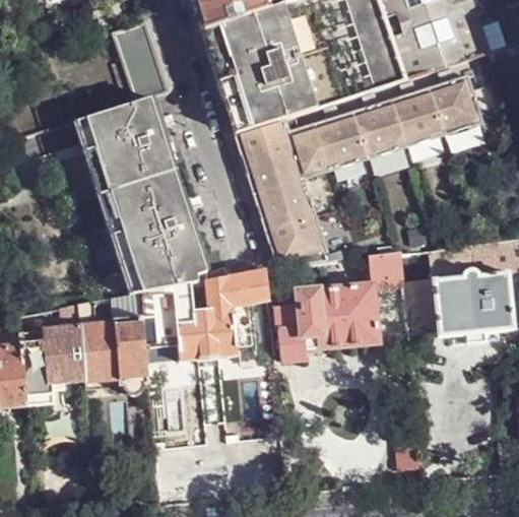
[(194,0),(204,28),(267,7),(264,0),(194,0)]
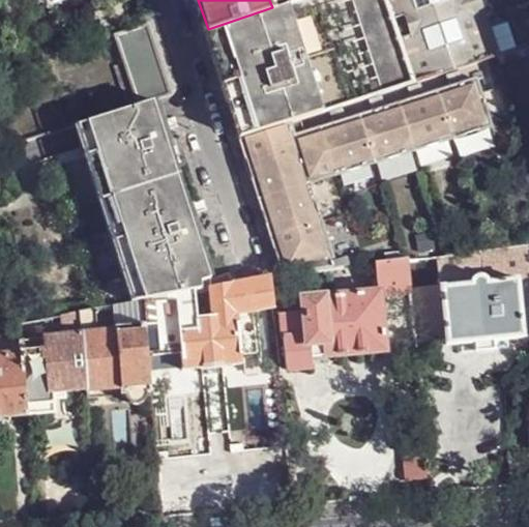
[(208,29),(241,136),(416,79),(389,0),(295,0),(285,3),(272,7),(208,29)]
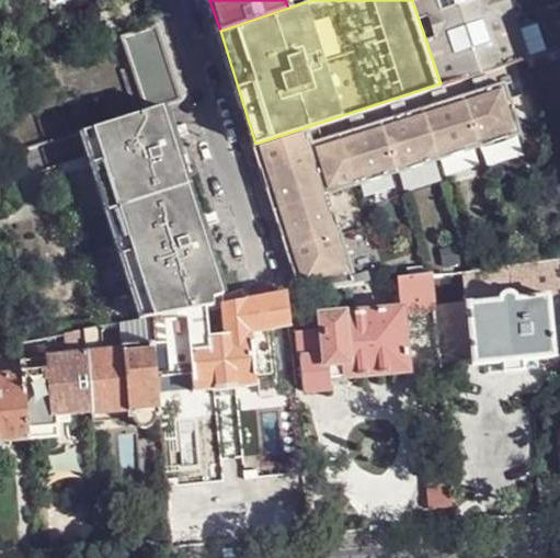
[(412,0),(441,83),(502,64),(528,55),(529,55),(559,44),(559,0),(412,0)]
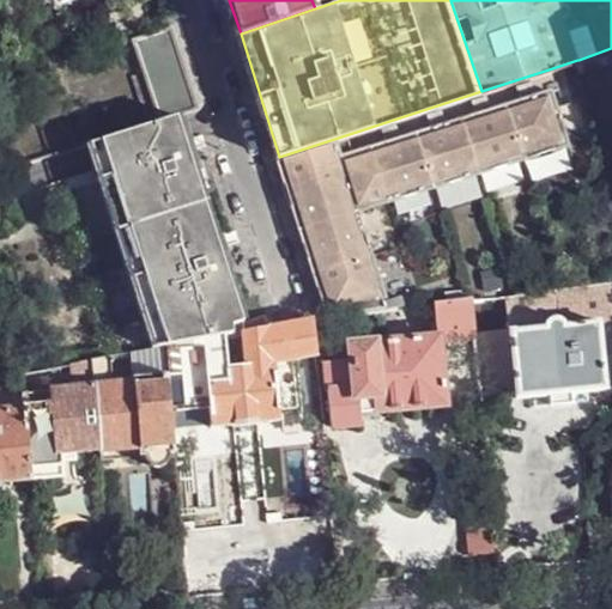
[(177,114),(200,107),(175,24),(134,37),(143,64),(145,64),(145,68),(162,119),(177,114)]
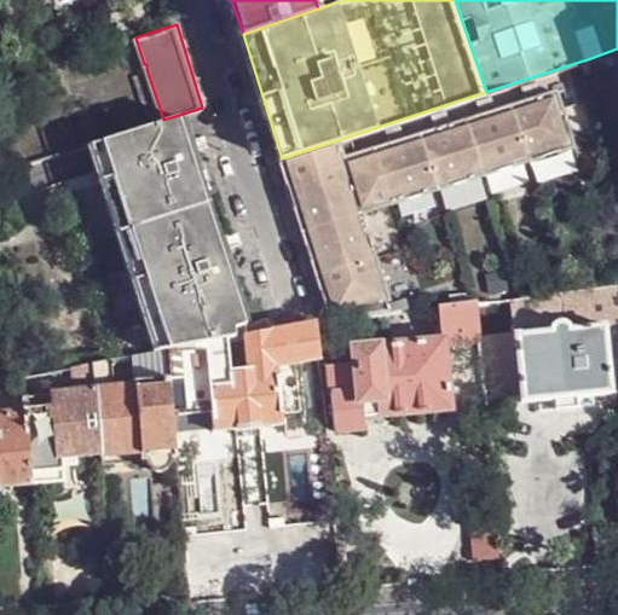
[(136,74),(150,123),(163,120),(146,69),(136,74)]
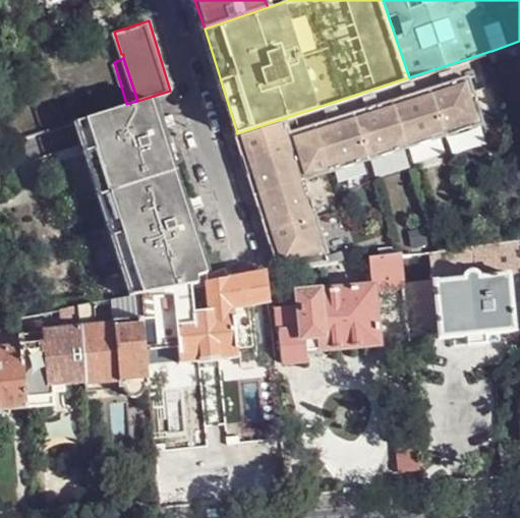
[(279,267),(280,268),(343,260),(342,249),(330,253),(301,164),(308,163),(311,174),(483,119),(484,122),(492,120),(489,113),(482,115),(469,73),(315,122),(316,125),(292,132),(287,118),(237,133),(256,195),(279,267)]
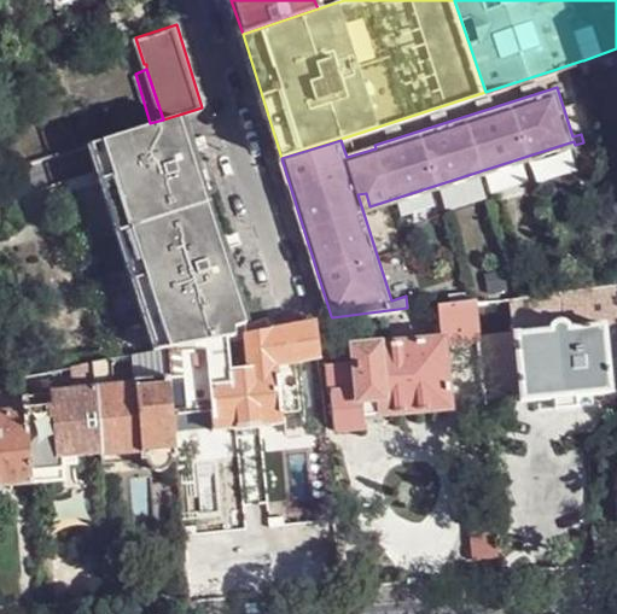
[(245,322),(179,115),(163,120),(150,123),(103,138),(167,349),(178,346),(236,337),(233,326),(245,322)]
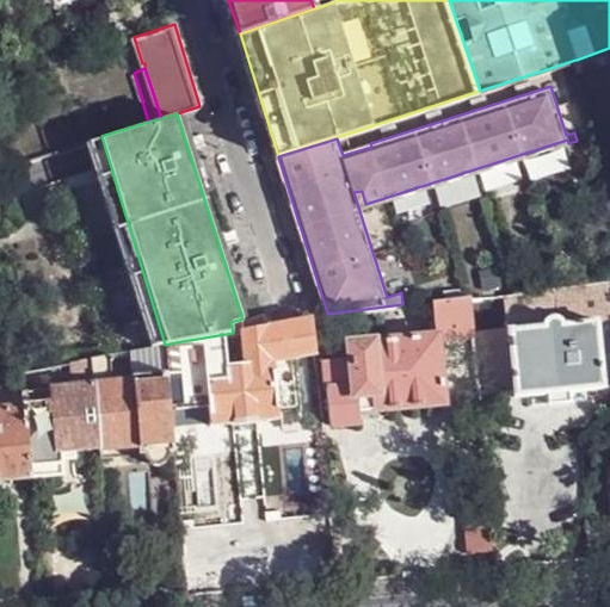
[(153,347),(165,345),(102,136),(87,141),(153,347)]
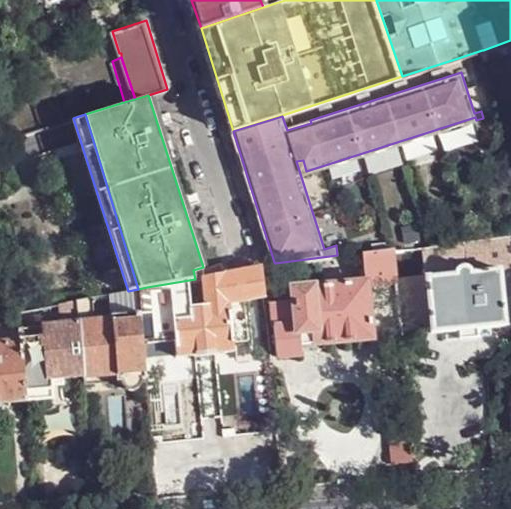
[(472,266),(473,268),(500,264),(501,266),(510,264),(510,231),(465,238),(468,262),(469,263),(470,265),(472,266)]
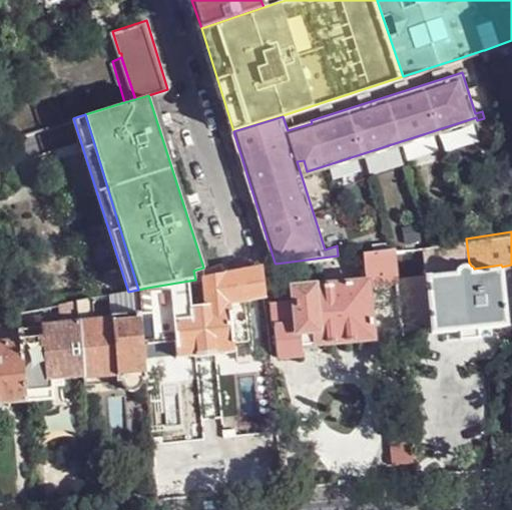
[(394,247),(398,277),(427,274),(456,271),(460,267),(464,264),(465,263),(469,263),(466,238),(406,246),(394,247)]
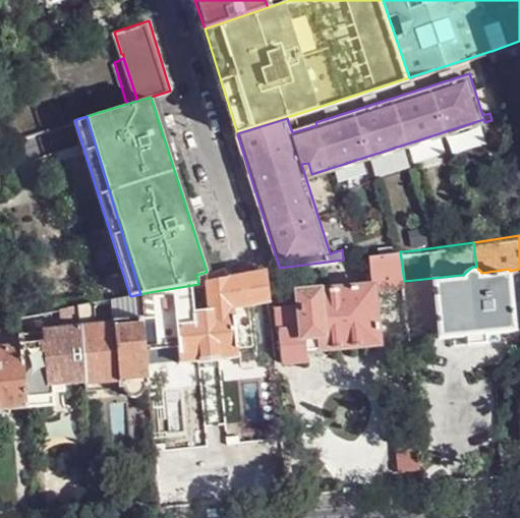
[(400,251),(368,255),(371,283),(372,283),(373,290),(404,287),(404,281),(400,251)]
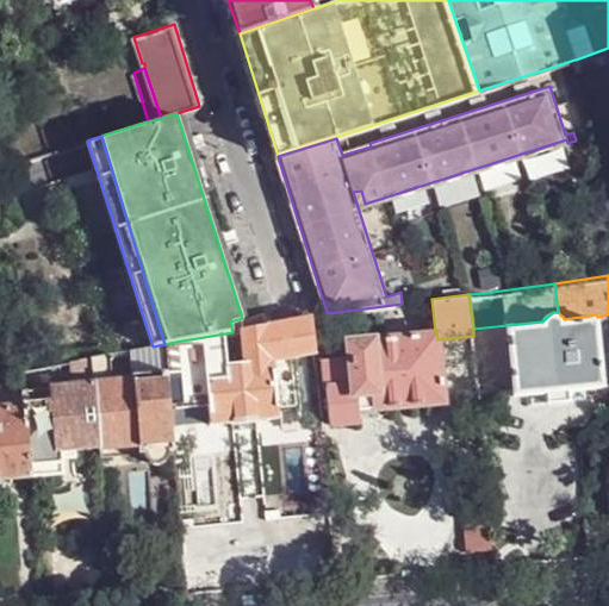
[(312,316),(315,343),(328,341),(325,312),(312,316)]
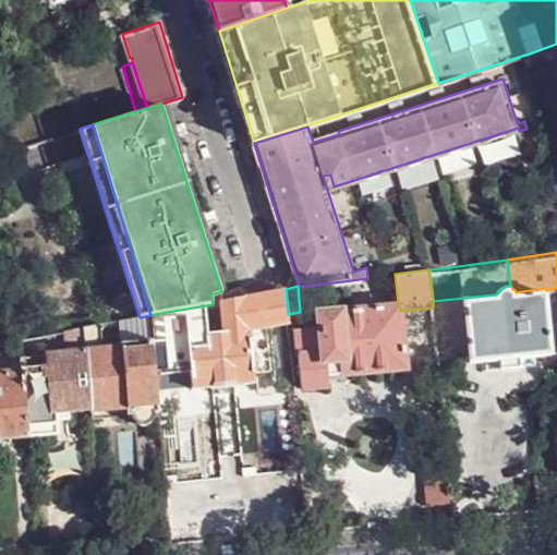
[(471,358),(471,360),(501,357),(523,353),(553,350),(546,290),(545,288),(516,292),(515,290),(512,289),(511,287),(510,286),(506,286),(505,287),(500,290),(496,294),(464,298),(471,358)]
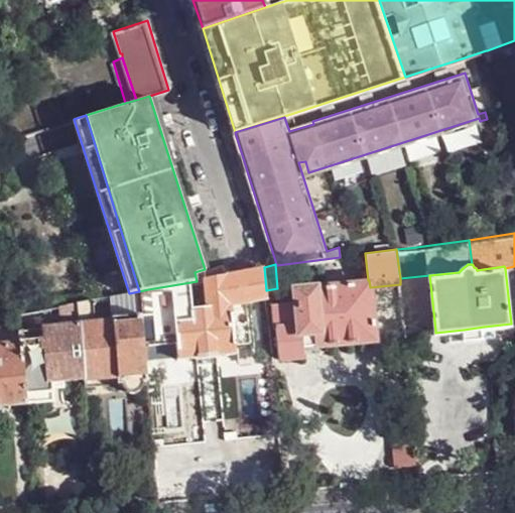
[(266,290),(264,267),(228,275),(227,275),(206,279),(208,305),(233,303),(233,306),(267,299),(266,290)]
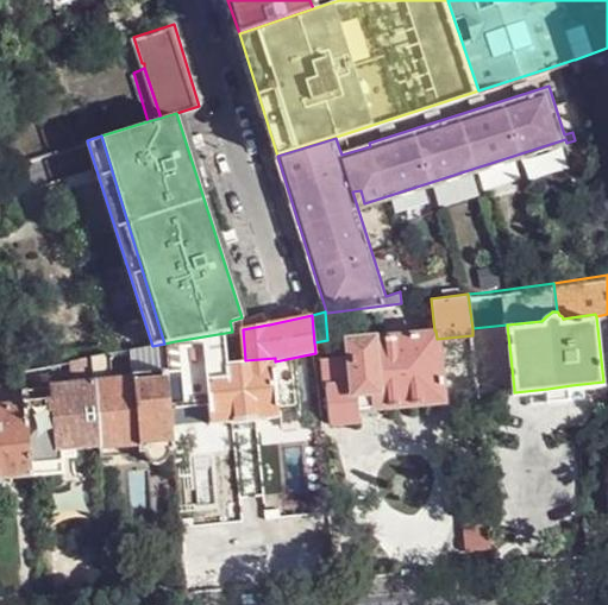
[(472,335),(478,394),(514,390),(507,325),(472,328),(472,335)]
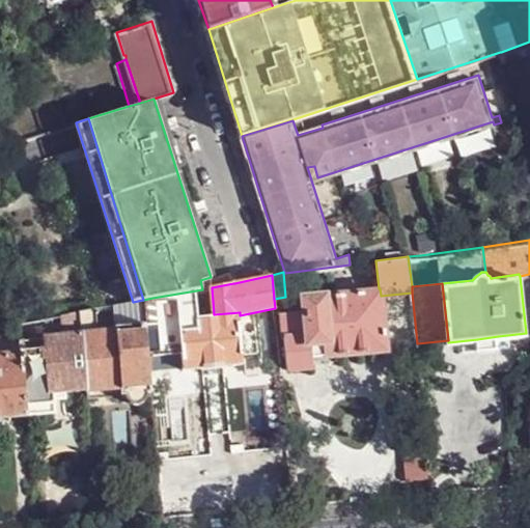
[(287,368),(291,371),(311,369),(313,366),(312,357),(387,349),(381,296),(380,288),(379,288),(374,289),(349,293),(304,297),(305,304),(300,305),(300,310),(281,312),(287,368)]
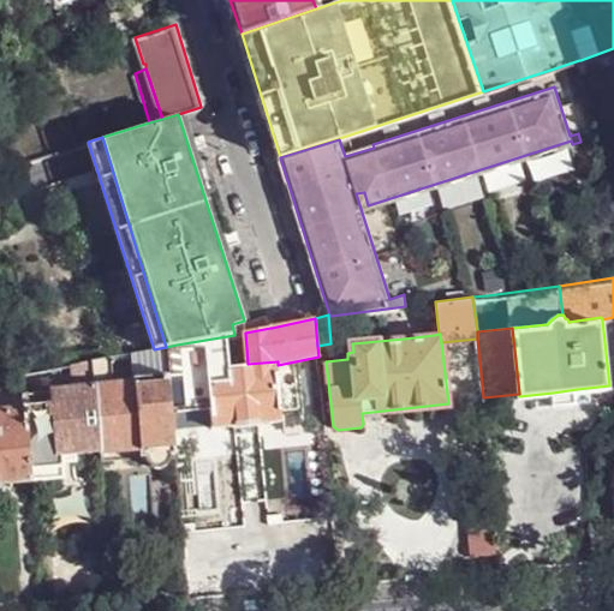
[(317,346),(319,357),(332,355),(331,343),(317,346)]
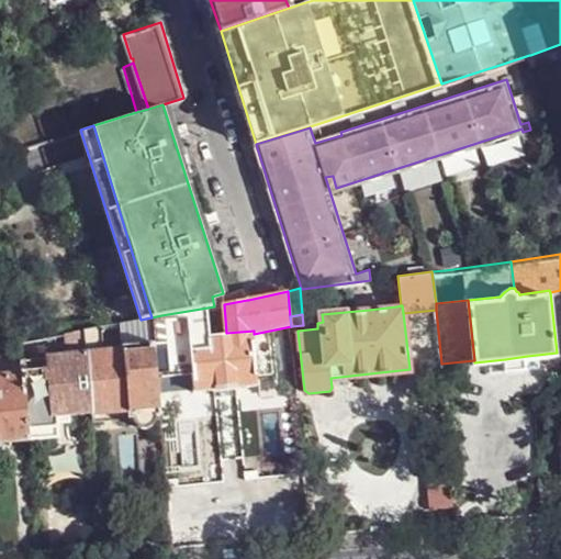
[(152,317),(153,333),(164,332),(163,330),(161,315),(152,317)]
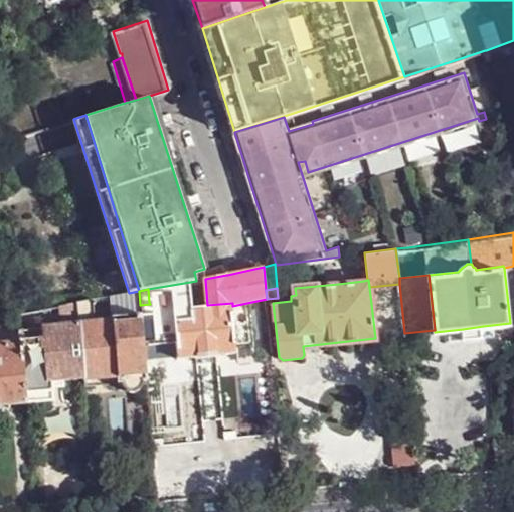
[(119,373),(119,381),(147,379),(147,377),(141,313),(113,316),(113,321),(97,323),(96,299),(79,301),(80,310),(81,325),(87,376),(119,373)]
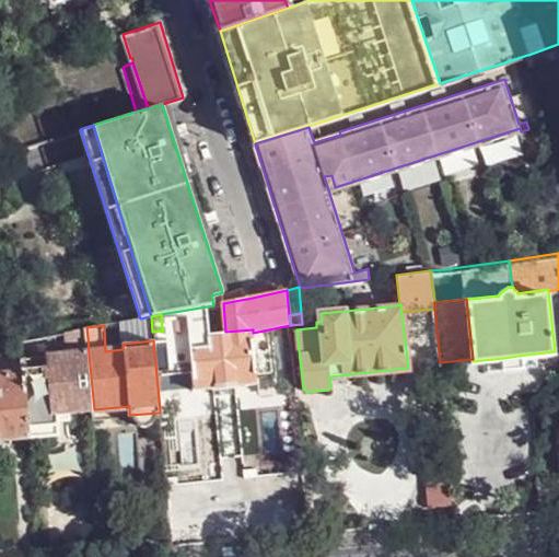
[(71,331),(72,338),(88,337),(86,327),(71,331)]
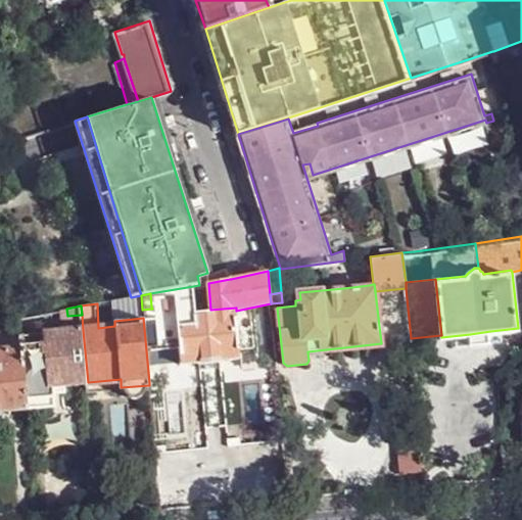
[(179,347),(181,364),(241,358),(236,311),(236,308),(210,310),(204,310),(203,305),(193,306),(194,311),(177,313),(178,316),(149,318),(152,349),(179,347)]
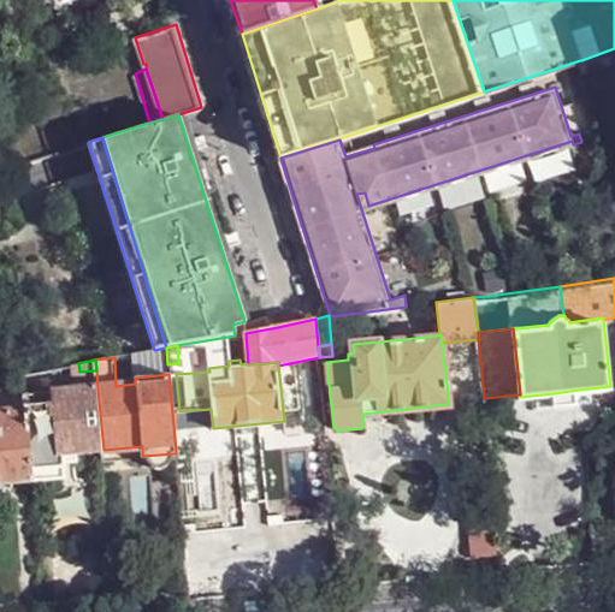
[(27,409),(33,479),(65,476),(63,461),(63,455),(77,452),(104,451),(104,450),(98,388),(34,392),(31,372),(24,373),(27,393),(27,409)]
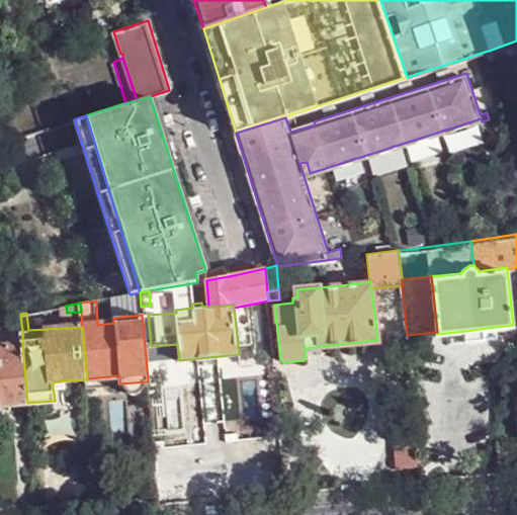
[(486,328),(465,331),(466,339),(486,337),(486,328)]
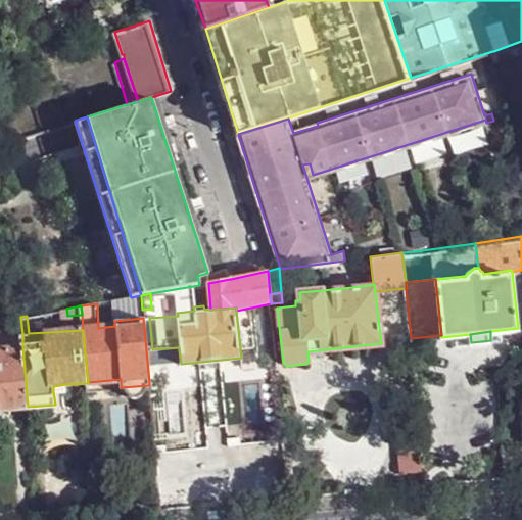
[(0,414),(4,414),(3,410),(12,409),(28,408),(28,407),(22,347),(0,348),(0,414)]
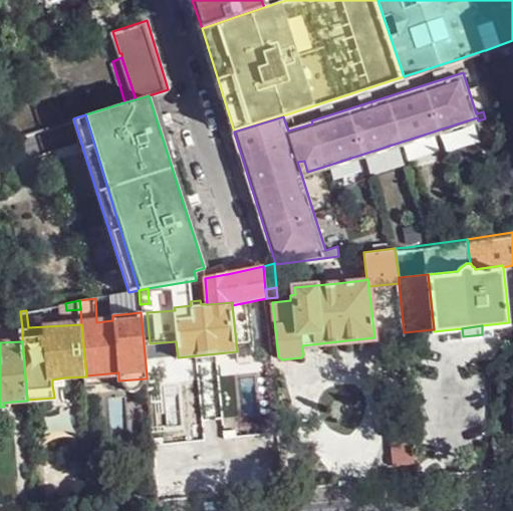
[(86,376),(86,384),(118,380),(118,372),(86,375),(86,376)]
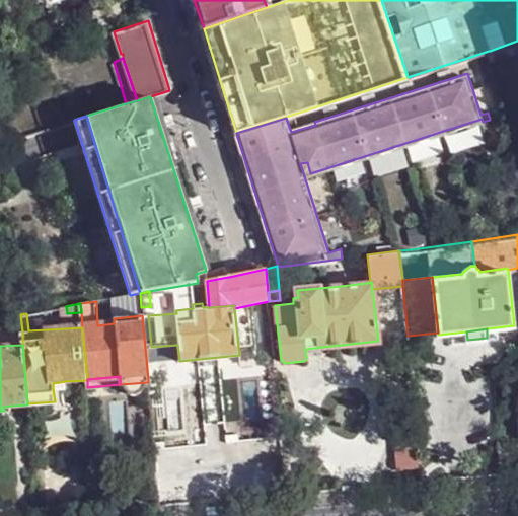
[(419,463),(416,413),(393,414),(396,465),(419,463)]
